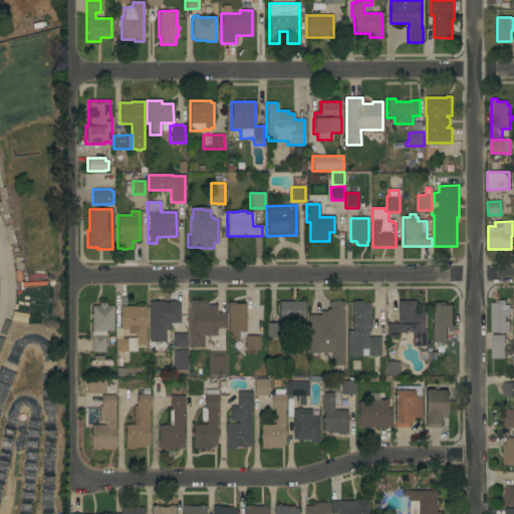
[(492,303),(496,303),(496,301),(499,301),(499,300),(506,300),(506,305),(510,305),(510,308),(513,308),(513,332),(492,332),(492,303)]
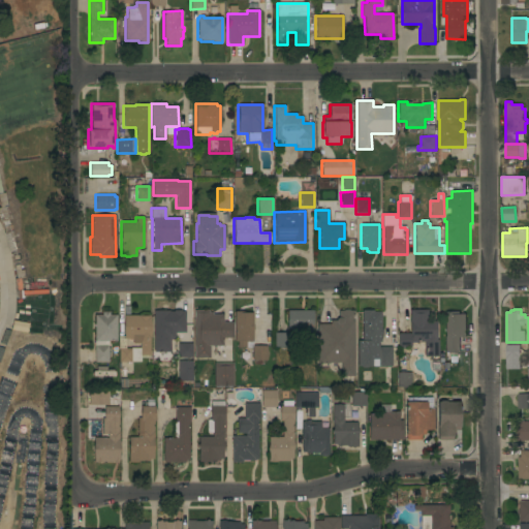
[(232,338),(222,338),(223,346),(210,346),(210,359),(193,359),(193,310),(208,310),(208,312),(212,312),(212,314),(222,314),(222,322),(232,322),(232,338)]
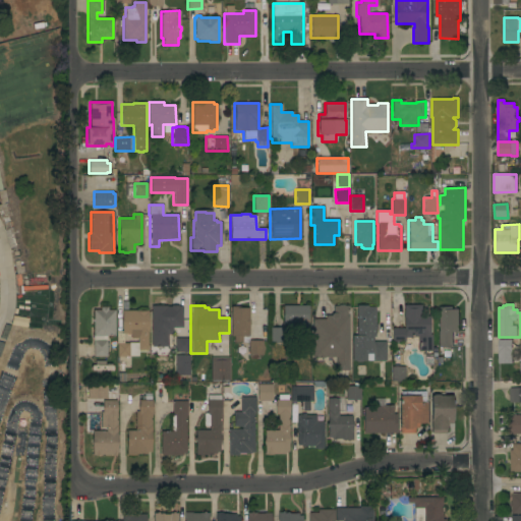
[(307,305),(308,336),(296,336),(295,325),(283,325),(282,305),(307,305)]
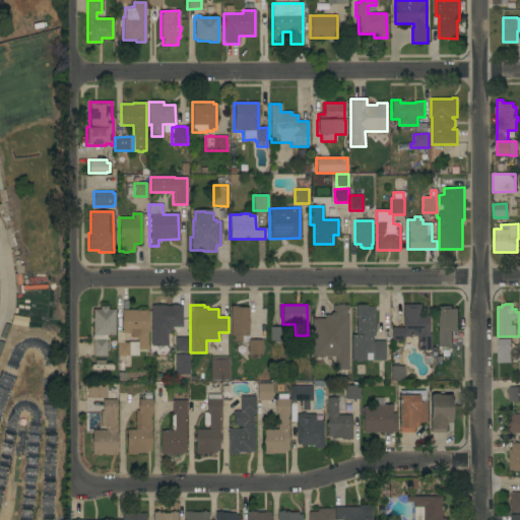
[(347,370),(334,370),(334,356),(323,356),(323,358),(312,358),(312,319),(324,319),(324,315),(330,315),(331,313),(332,313),(332,306),(336,306),(337,305),(342,305),(343,306),(347,306),(347,370)]
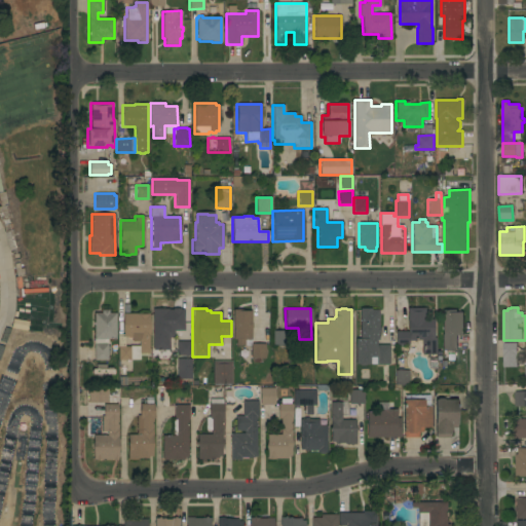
[(371,308),(371,309),(378,309),(378,327),(379,327),(380,332),(378,332),(378,340),(376,340),(376,345),(388,345),(388,364),(376,364),(376,357),(369,357),(370,364),(367,364),(365,366),(361,366),(359,364),(355,364),(355,339),(360,339),(360,308),(371,308)]
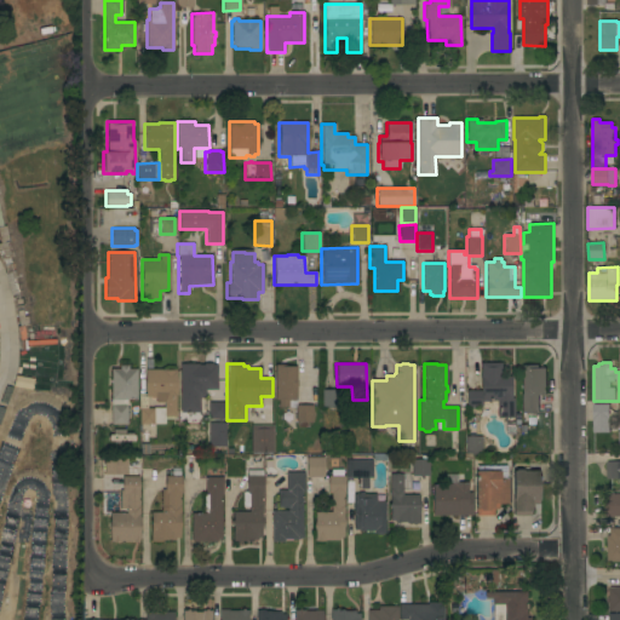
[(514,418),(497,418),(497,401),(482,401),(482,407),(466,407),(466,390),(481,391),(481,363),(501,363),(501,377),(511,377),(511,397),(514,399),(514,418)]
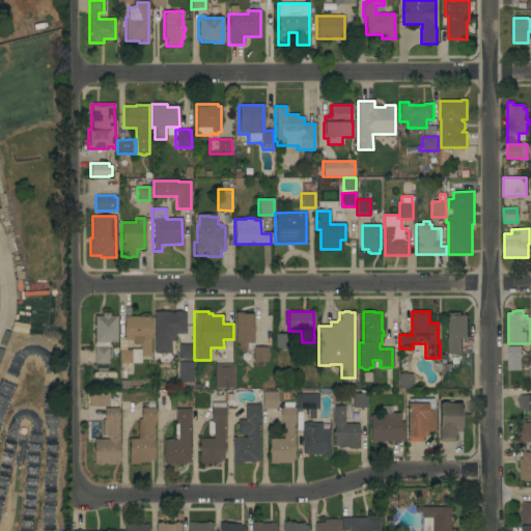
[(116,342),(109,342),(109,363),(94,363),(94,316),(102,315),(102,313),(109,312),(109,316),(116,316),(116,342)]
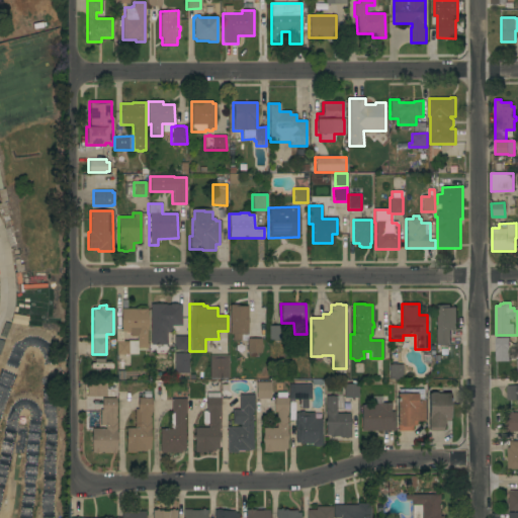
[(230,305),(239,305),(239,307),(247,307),(247,318),(248,318),(248,323),(247,323),(247,334),(240,334),(240,340),(232,340),(232,334),(229,334),(230,305)]
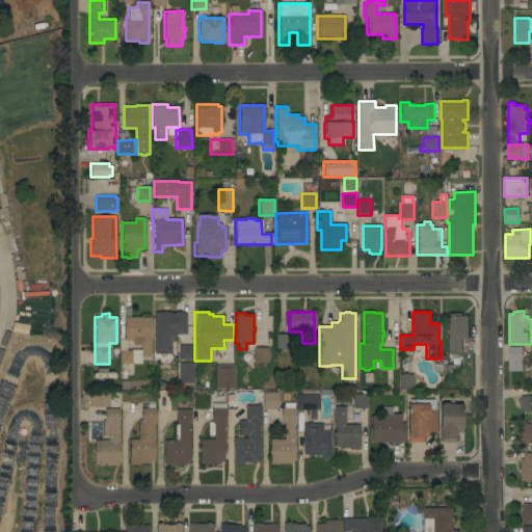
[(469,339),(461,339),(461,353),(448,353),(448,314),(461,314),(461,317),(469,317),(469,339)]
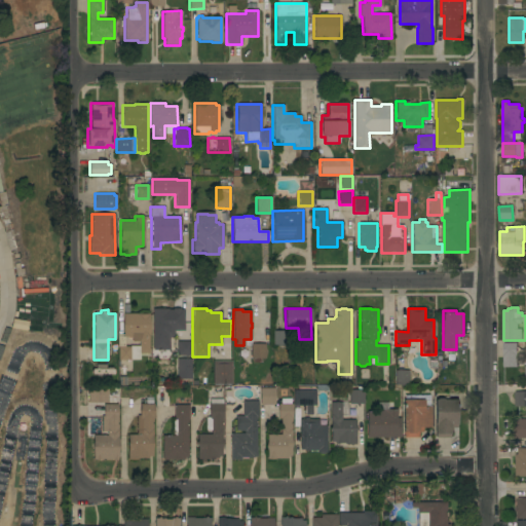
[(152,312),(168,312),(168,313),(178,313),(178,312),(184,312),(184,331),(173,331),(173,337),(168,337),(168,349),(152,349),(152,312)]
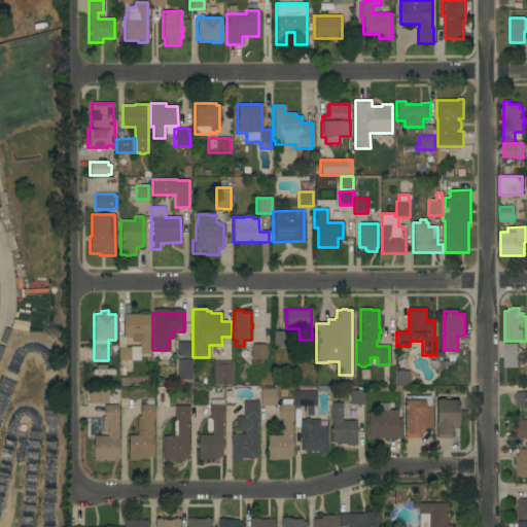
[(149,354),(139,354),(139,360),(117,360),(117,335),(123,335),(123,314),(149,314),(149,354)]
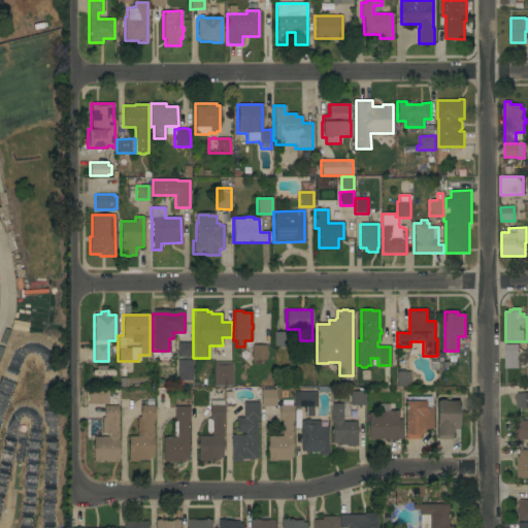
[(273,332),(288,332),(288,347),(273,347),(273,332)]
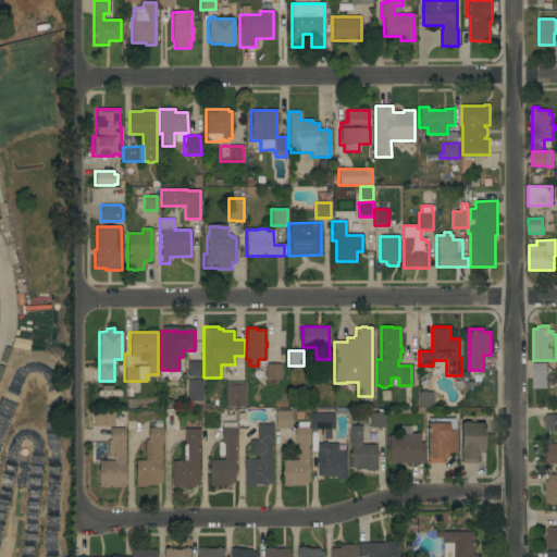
[(201,361),(202,375),(187,376),(187,362),(201,361)]
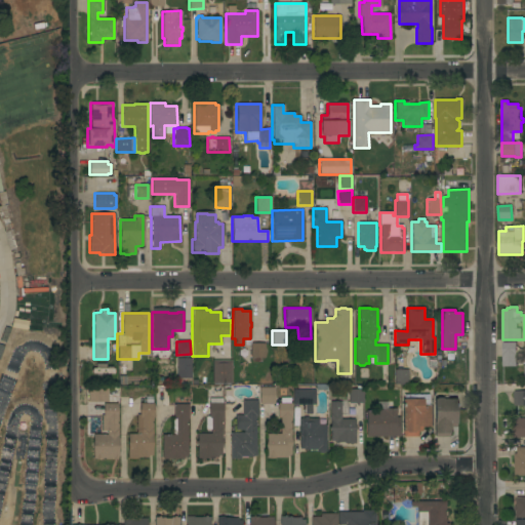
[(264,357),(259,357),(258,362),(252,362),(252,357),(249,357),(250,342),(265,342),(264,357)]
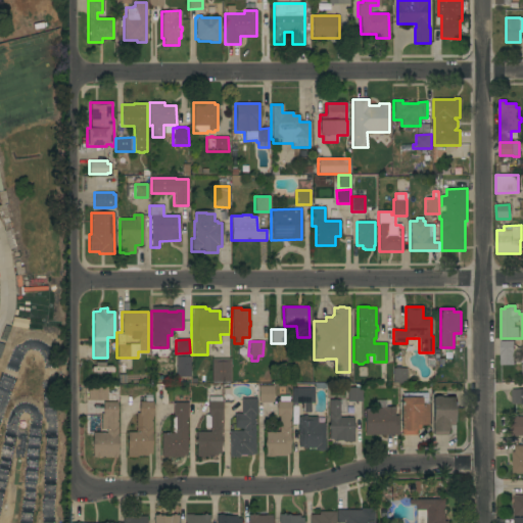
[(515,365),(501,365),(501,341),(514,341),(515,365)]
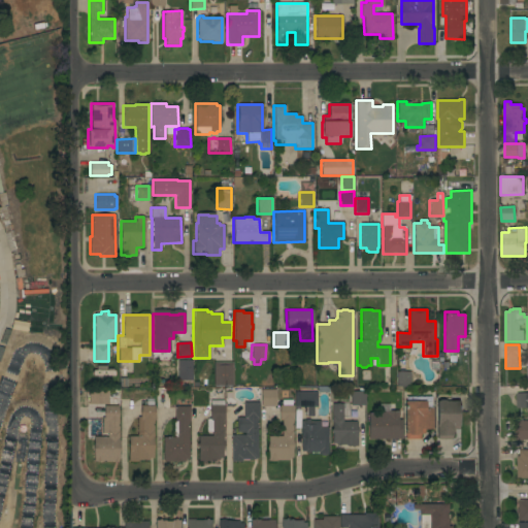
[(177,360),(191,360),(192,381),(177,381),(177,360)]
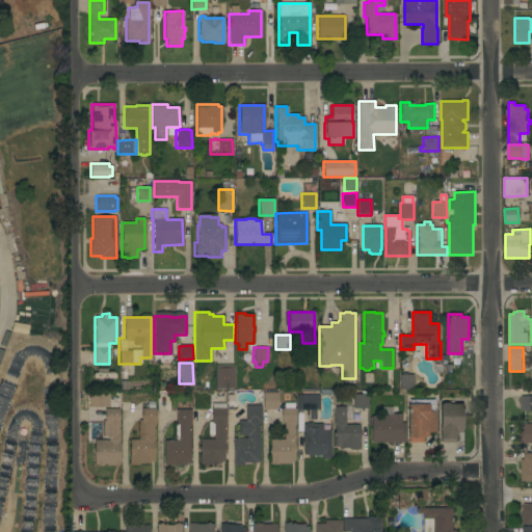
[(214,365),(234,365),(234,388),(214,389),(214,365)]
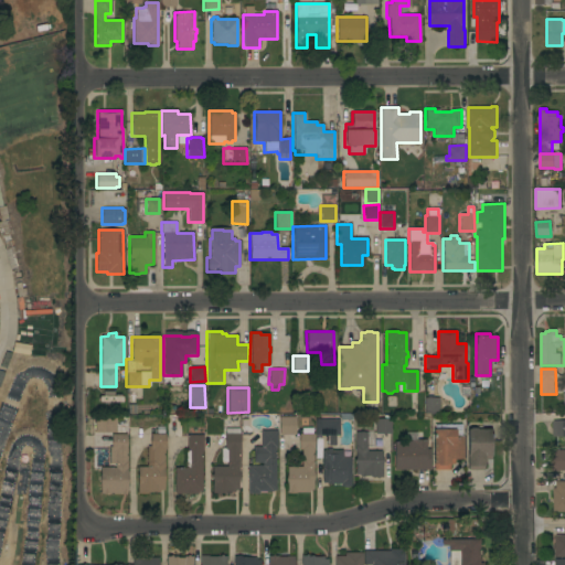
[(438,397),(438,414),(424,414),(424,397),(438,397)]
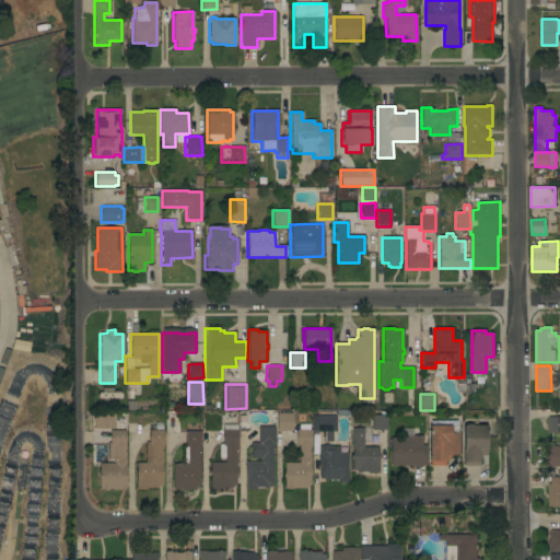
[(371,430),(371,415),(380,415),(380,411),(384,411),(384,415),(387,415),(387,430),(381,430),(380,431),(377,430),(371,430)]
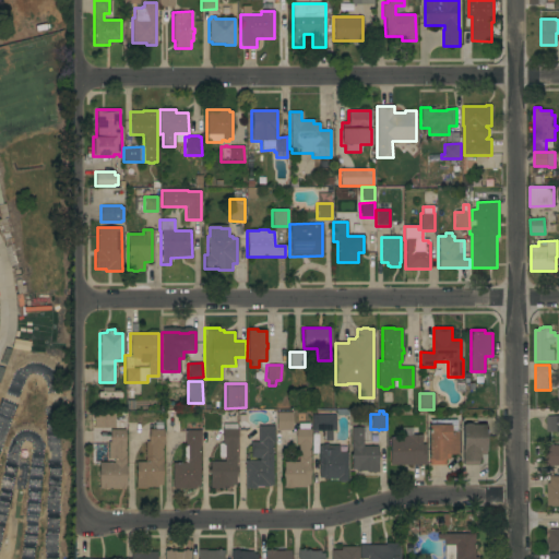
[(113,427),(113,413),(92,413),(92,427),(113,427)]
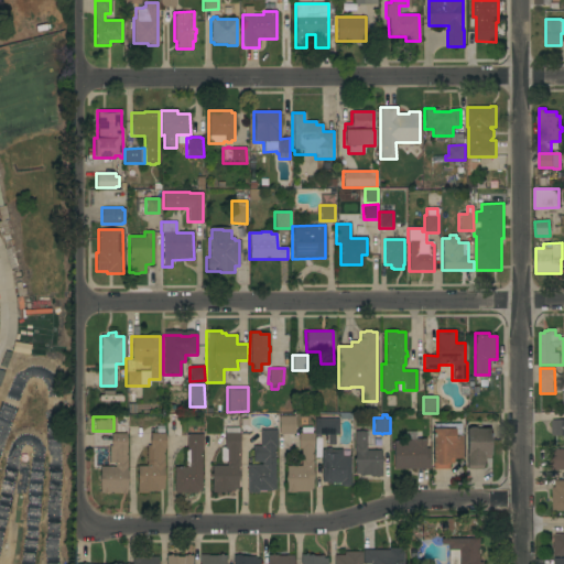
[(294,416),(294,434),(278,434),(278,416),(294,416)]
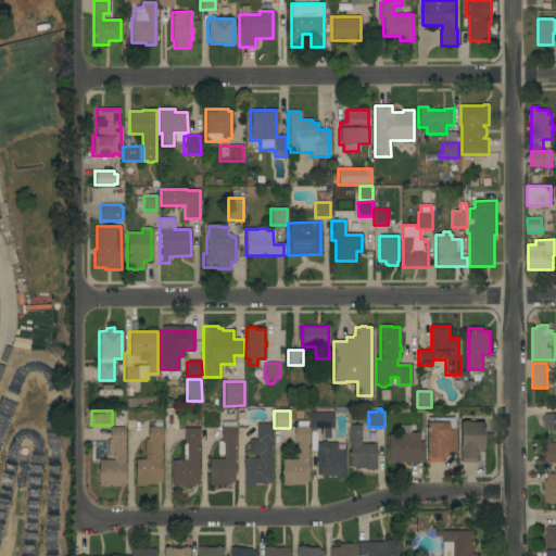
[(333,413),(333,429),(330,429),(330,439),(321,439),(321,429),(310,429),(310,413),(333,413)]
